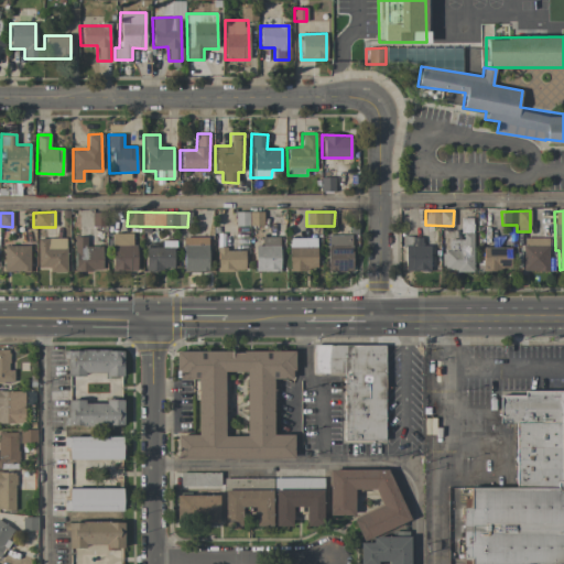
[(473,272),(474,218),(461,218),(461,239),(449,239),(448,251),(442,251),(442,271),(473,272)]
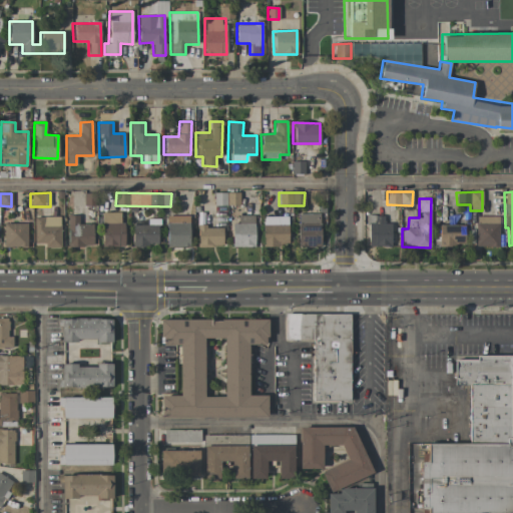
[(122,212),(100,212),(101,246),(123,246),(122,212)]
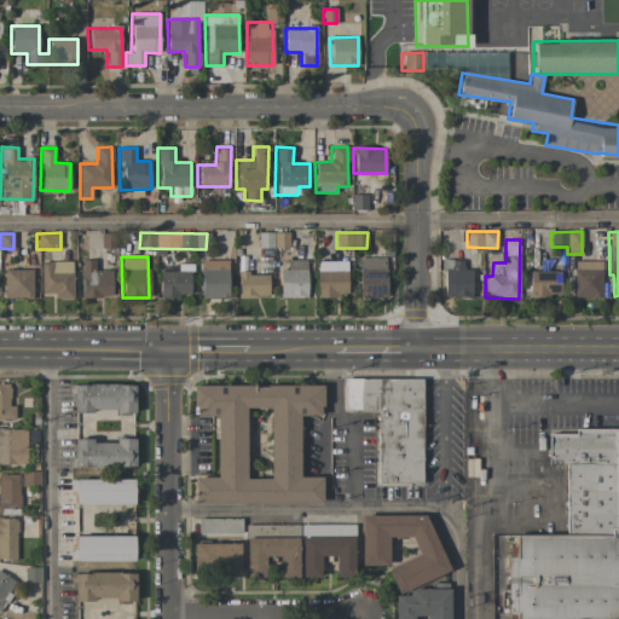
[(387,298),(386,258),(358,259),(358,298),(387,298)]
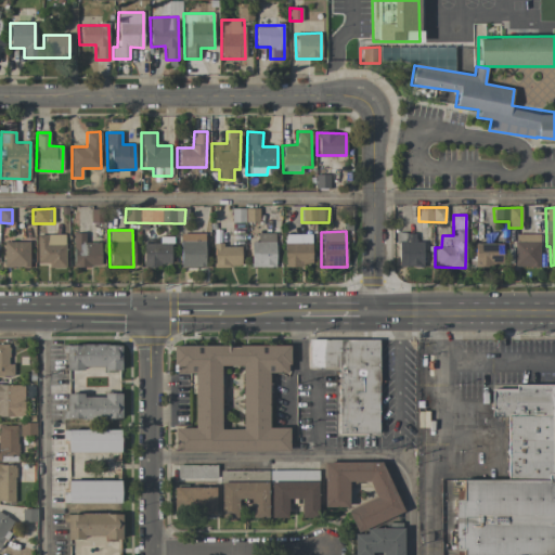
[(101,267),(100,242),(86,242),(85,233),(71,233),(71,267),(101,267)]
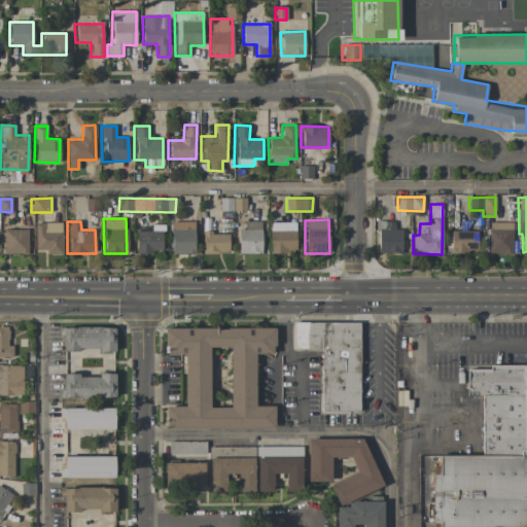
[(194,254),(195,221),(170,221),(170,253),(194,254)]
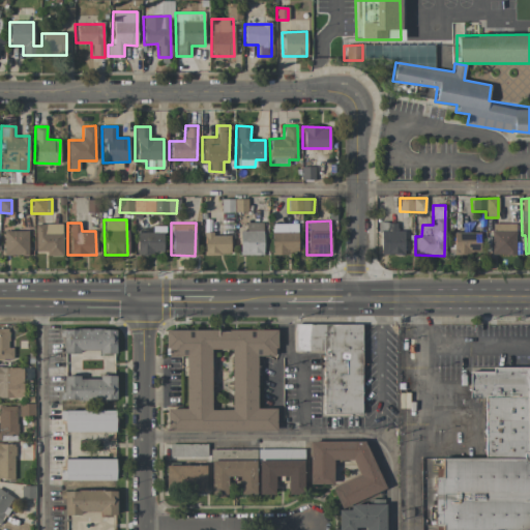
[(263,255),(263,223),(245,223),(245,231),(238,231),(239,255),(263,255)]
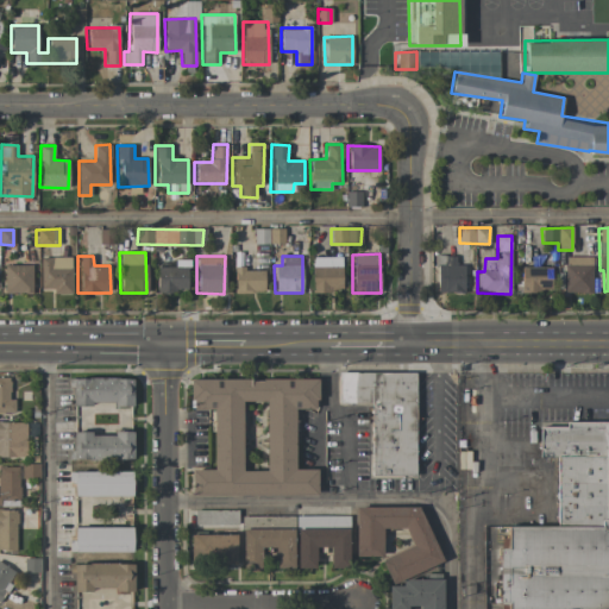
[(464,293),(464,264),(456,265),(456,256),(435,256),(435,293),(464,293)]
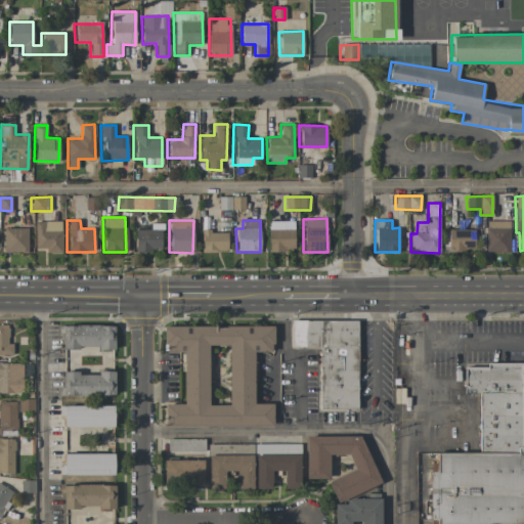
[(61,221),(34,221),(35,249),(44,248),(45,253),(62,253),(61,221)]
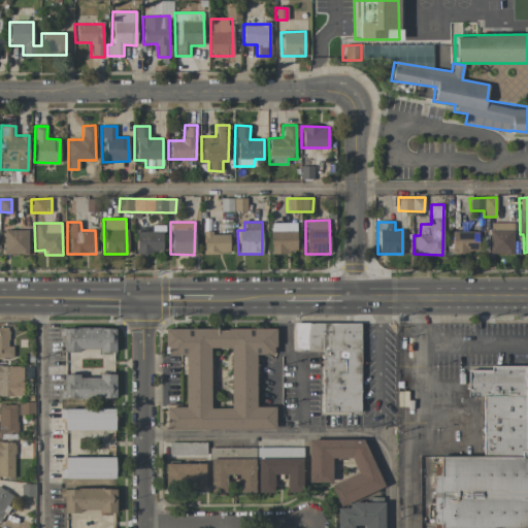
[(296,223),(270,223),(270,253),(296,254),(296,223)]
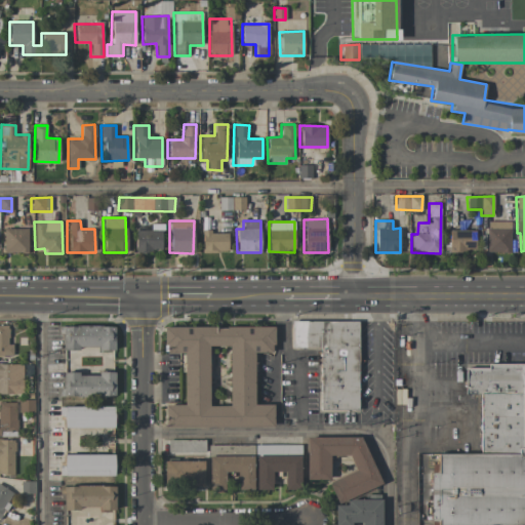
[(511,221),(487,221),(486,252),(510,252),(511,221)]
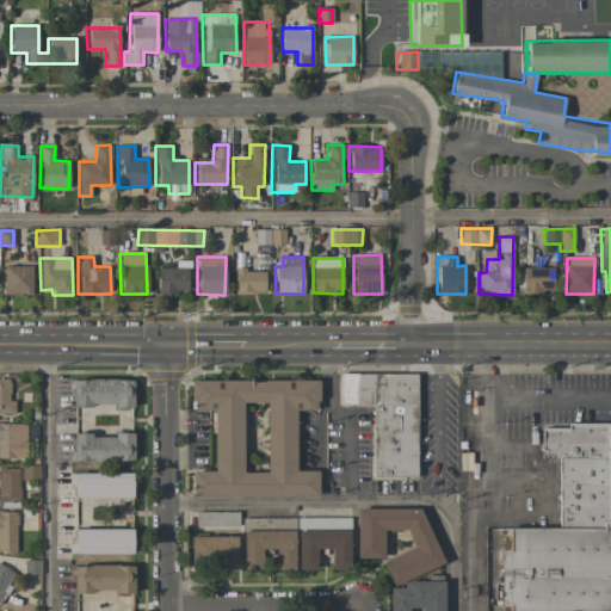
[(189,292),(189,260),(176,261),(176,269),(156,269),(156,292),(189,292)]
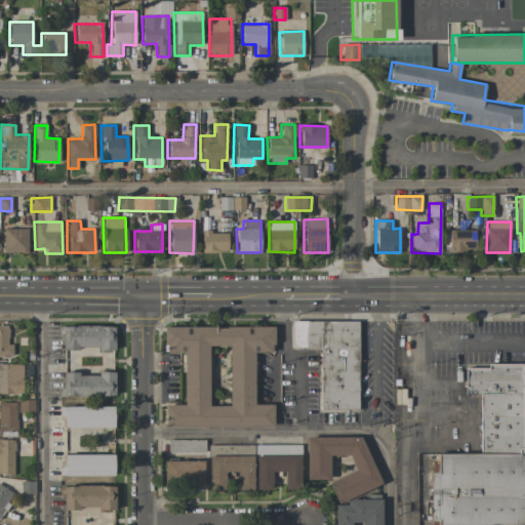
[(27,228),(3,229),(3,253),(28,252),(27,228)]
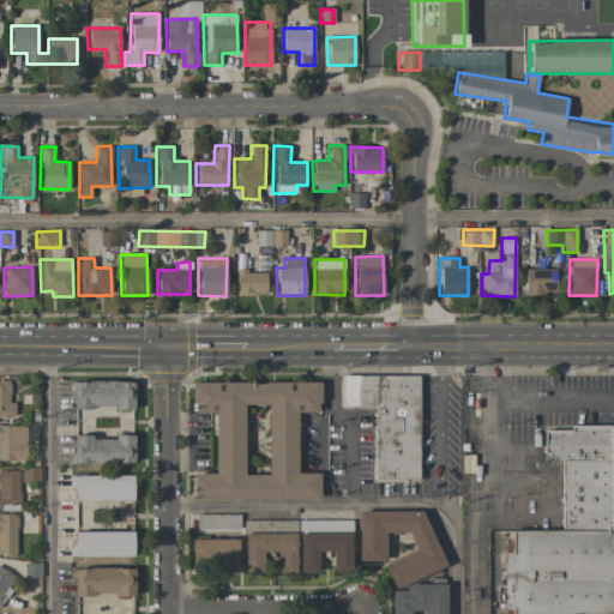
[(555,269),(524,270),(524,294),(557,294),(555,269)]
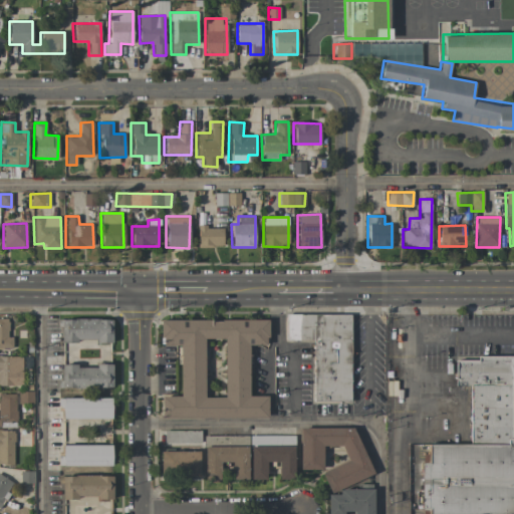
[(197,247),(223,247),(223,226),(197,227),(197,247)]
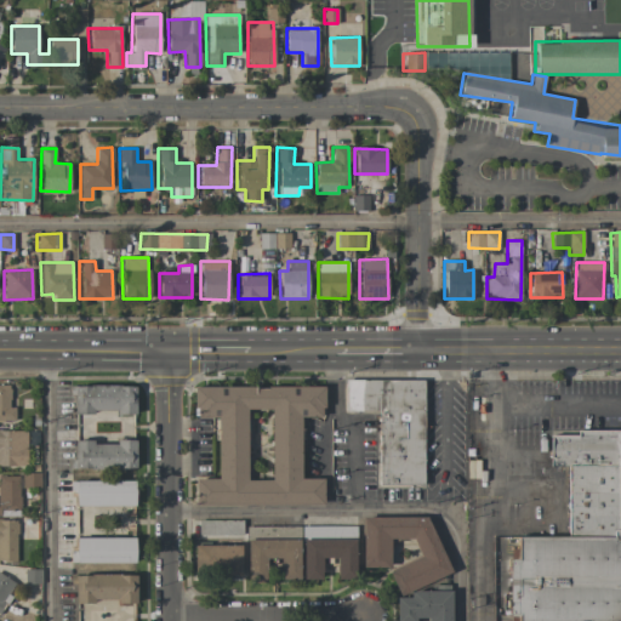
[(345,380),(422,380),(422,485),(379,485),(379,411),(345,411),(345,380)]
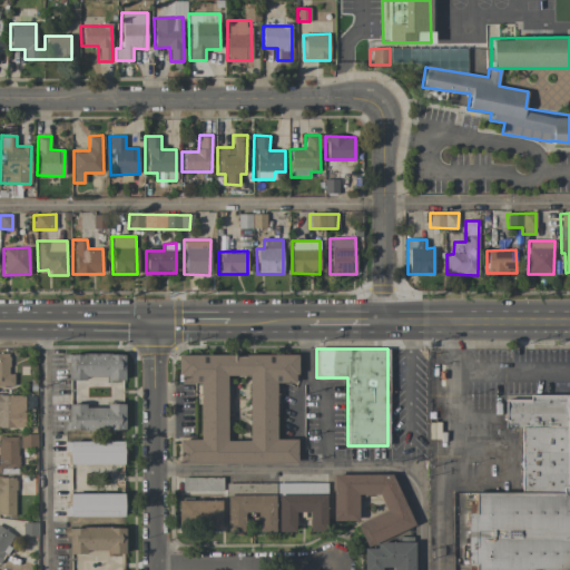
[(0,386),(15,386),(13,374),(10,374),(9,352),(0,352),(0,386)]
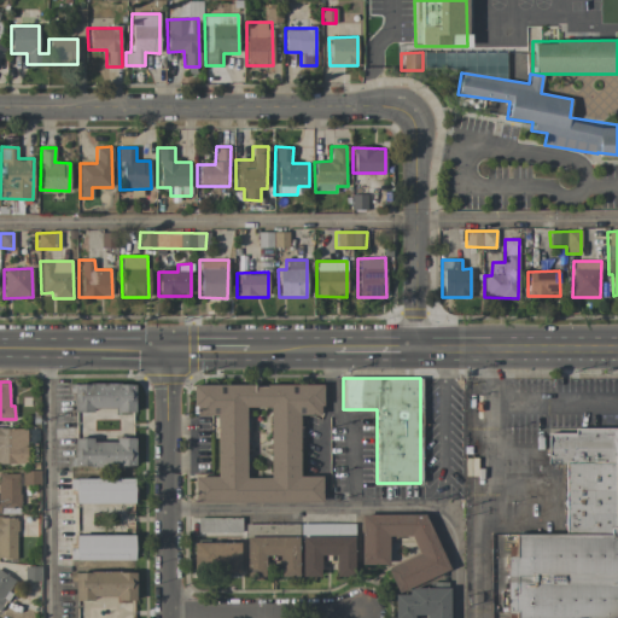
[(135,384),(71,384),(70,410),(134,412),(135,384)]
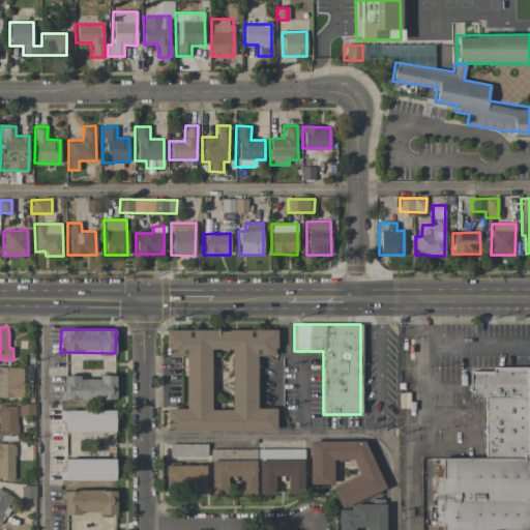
[(165,330),(276,329),(276,347),(273,347),(273,356),(256,356),(257,409),(275,409),(275,431),(167,431),(167,409),(185,409),(185,356),(168,356),(168,348),(165,348),(165,330)]
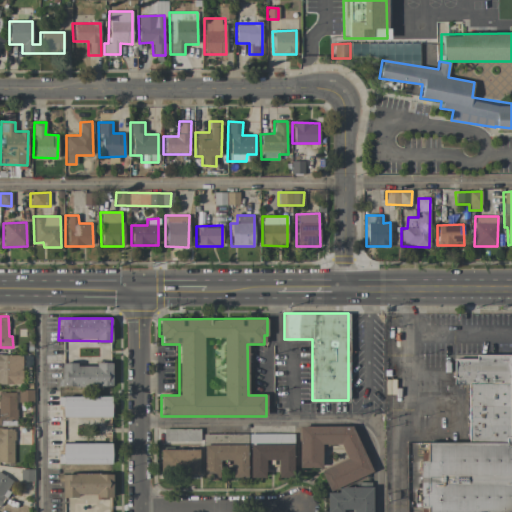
[(0,384),(23,384),(22,354),(0,354),(0,384)]
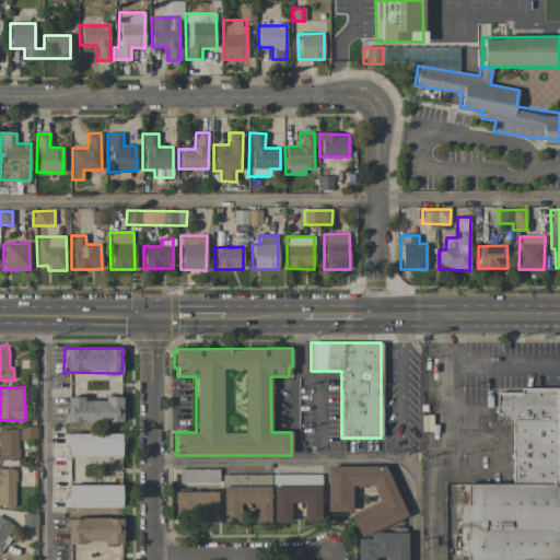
[(559,559),(456,559),(467,559),(467,553),(457,555),(456,502),(464,501),(463,485),(512,482),(510,419),(494,420),(493,392),(518,392),(518,388),(556,387),(558,477),(559,477),(559,559)]
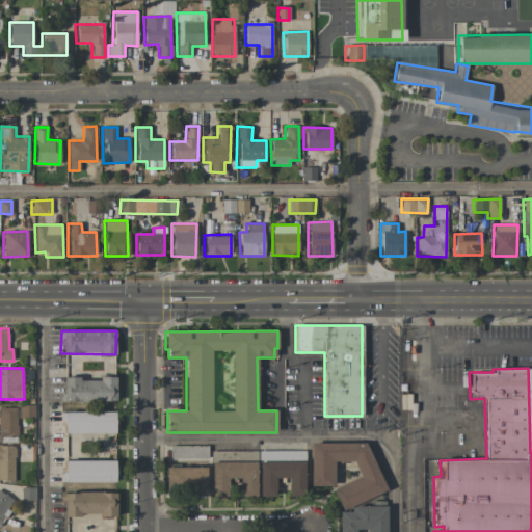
[(61,378),(61,402),(116,401),(115,378),(61,378)]
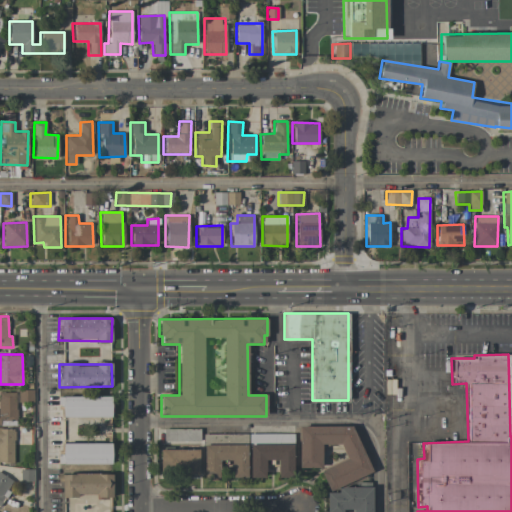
[(30,390),(17,391),(18,402),(32,401),(30,390)]
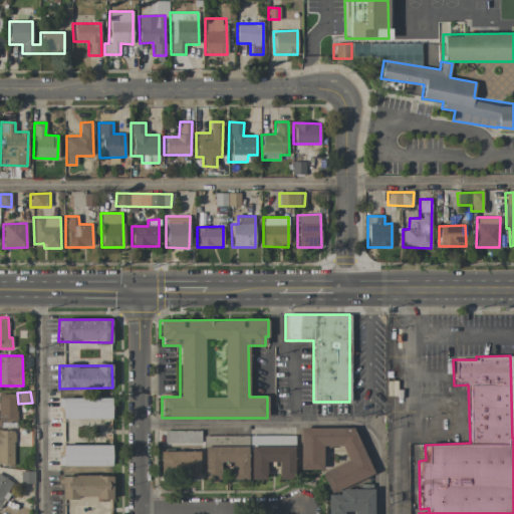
[(0,420),(16,421),(17,394),(0,394),(0,420)]
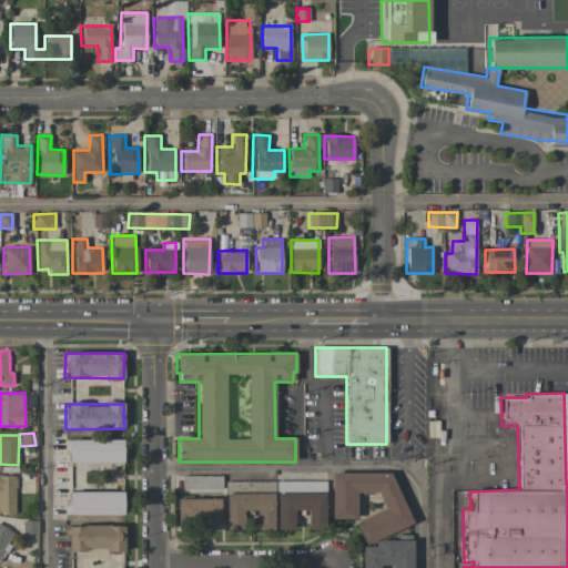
[(122,439),(63,440),(63,463),(123,463),(122,439)]
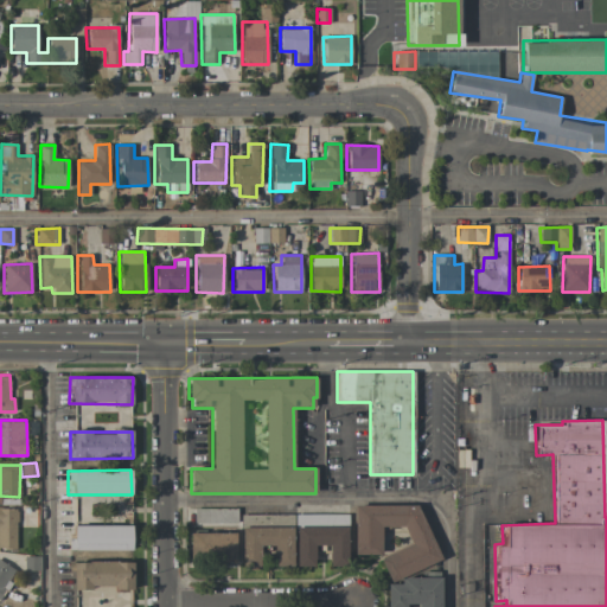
[(381,555),(381,526),(404,526),(411,545),(379,557),(389,581),(440,562),(419,505),(356,506),(351,508),(351,549),(353,555),(381,555)]
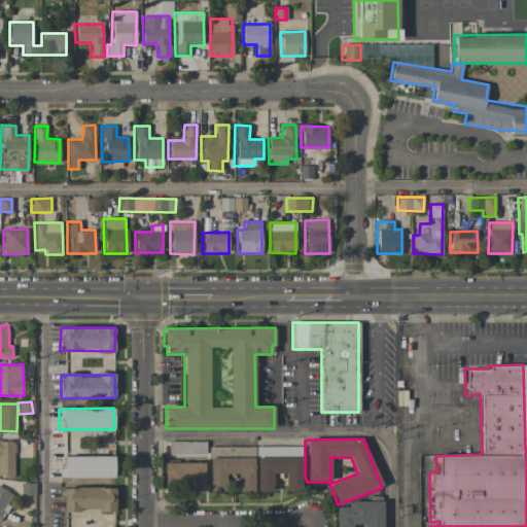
[(0,477),(14,477),(14,442),(0,441),(0,477)]
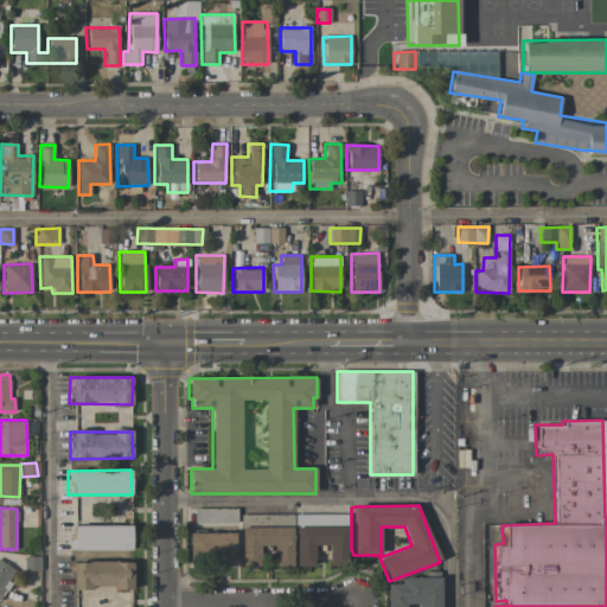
[(131,526),(69,526),(69,550),(131,550),(131,526)]
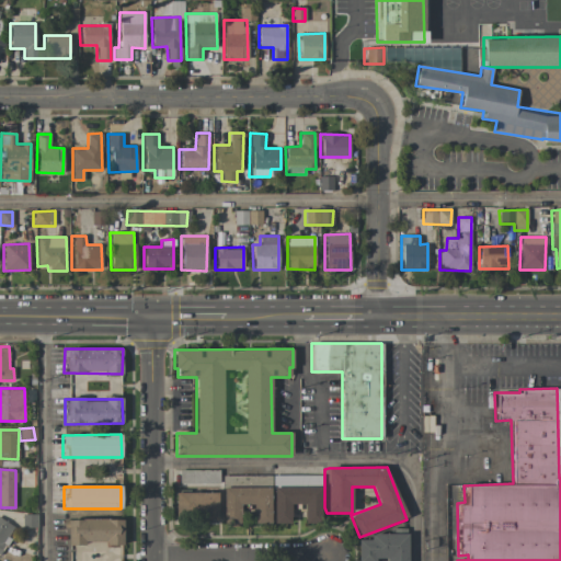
[(271,524),(271,487),(221,488),(221,524),(241,524),(241,505),(253,505),(253,524),(271,524)]
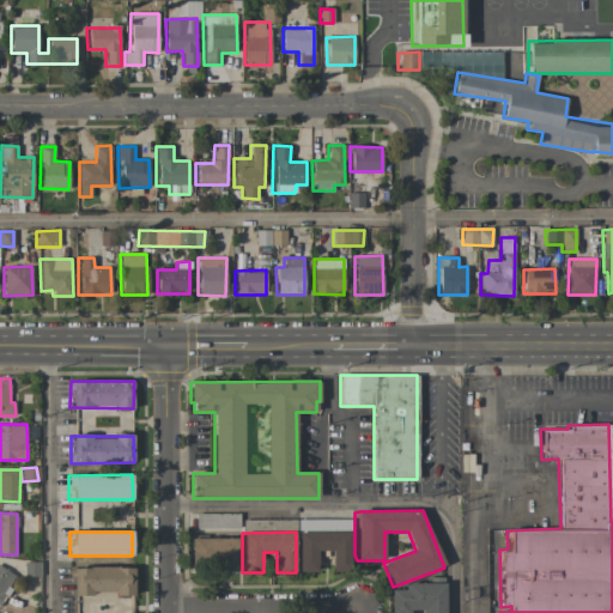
[(350,532),(299,533),(299,571),(317,571),(317,551),(331,551),(331,571),(351,571),(350,532)]
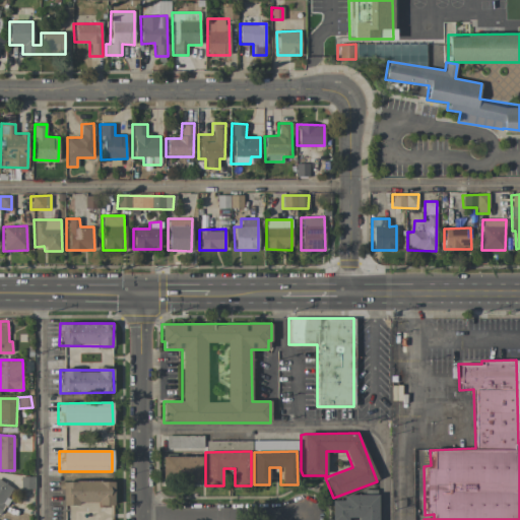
[(202,457),(161,456),(160,479),(201,479),(202,457)]
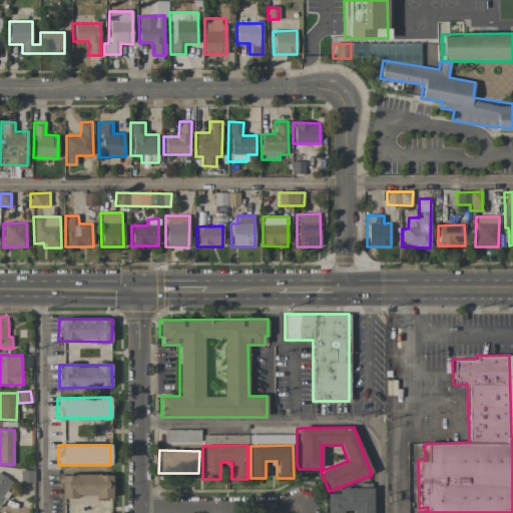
[(0,505),(15,483),(0,473),(0,505)]
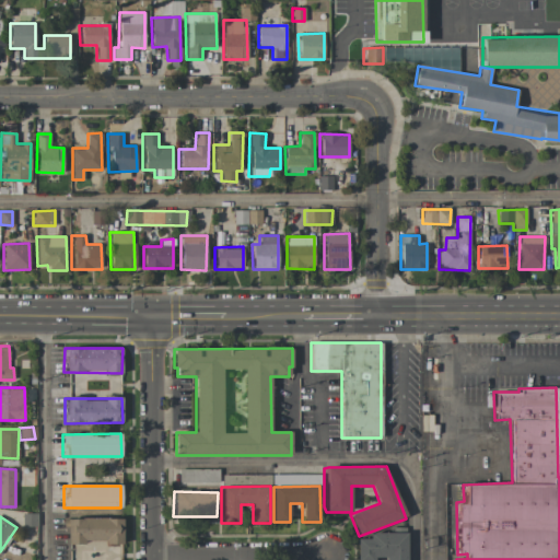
[(65,518),(65,543),(105,543),(105,546),(123,546),(124,518),(65,518)]
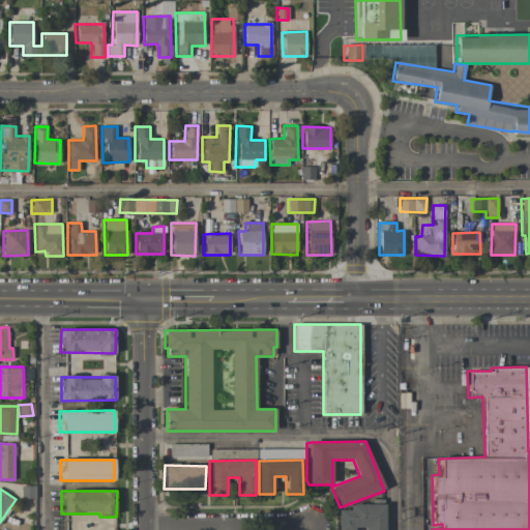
[(385,529),(385,506),(336,506),(336,529),(365,529),(364,529),(385,529)]
